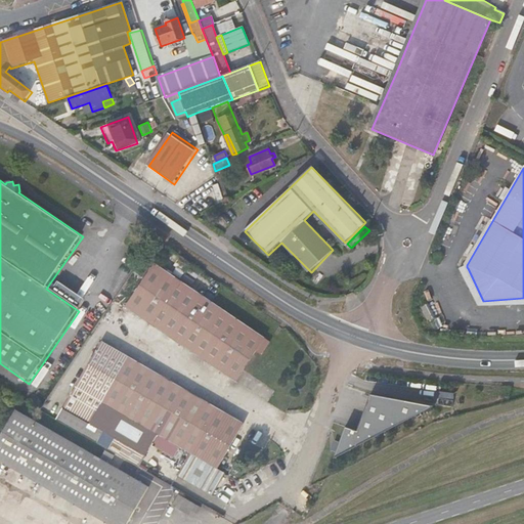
[(148,263),(138,278),(144,282),(126,310),(135,316),(237,384),(258,354),(263,358),(271,345),(210,305),(148,263)]
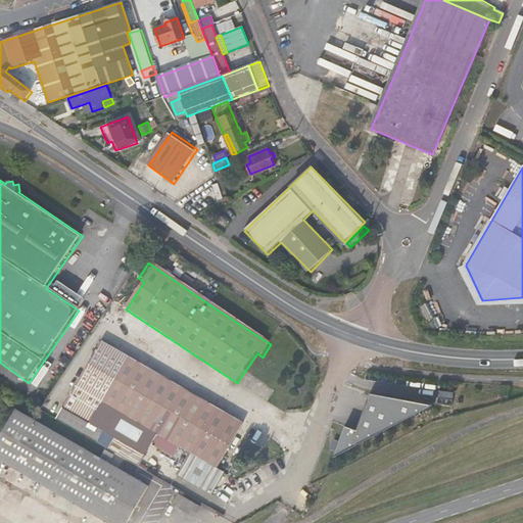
[(72,396),(153,444),(159,434),(220,469),(245,425),(180,386),(103,342),(72,396)]
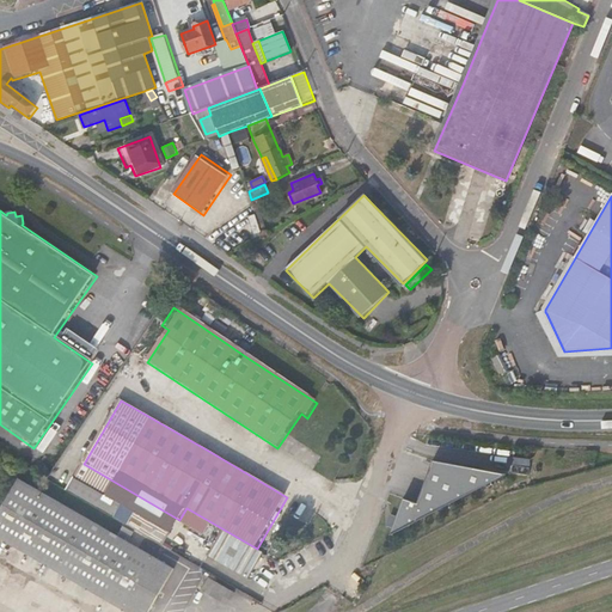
[(507,473),(433,460),(418,503),(404,499),(391,533),(507,473)]
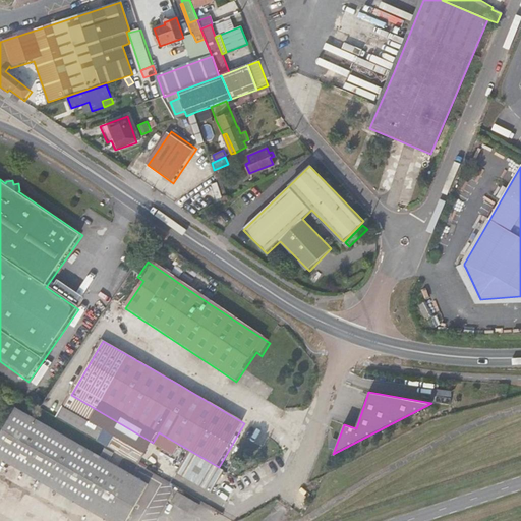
[(58,418),(140,465),(153,443),(71,395),(58,418)]
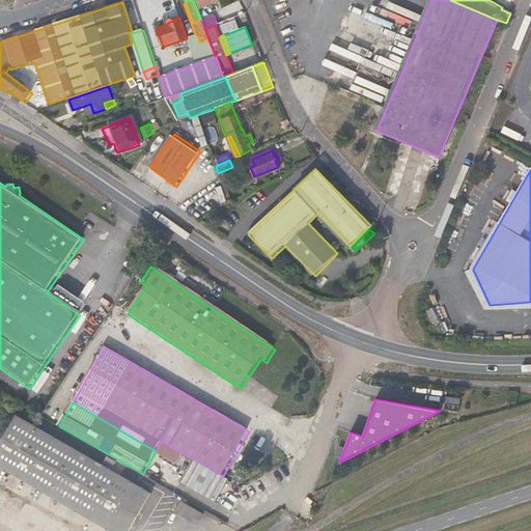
[(0,467),(94,521),(119,475),(18,417),(0,449),(0,467)]
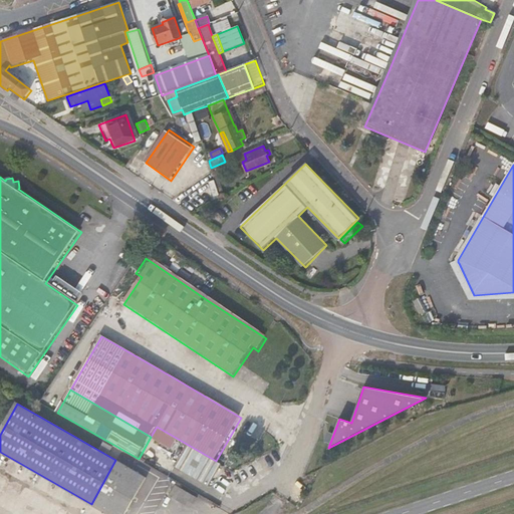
[(178,487),(172,497),(183,503),(184,501),(191,504),(193,499),(198,503),(200,500),(178,487)]
